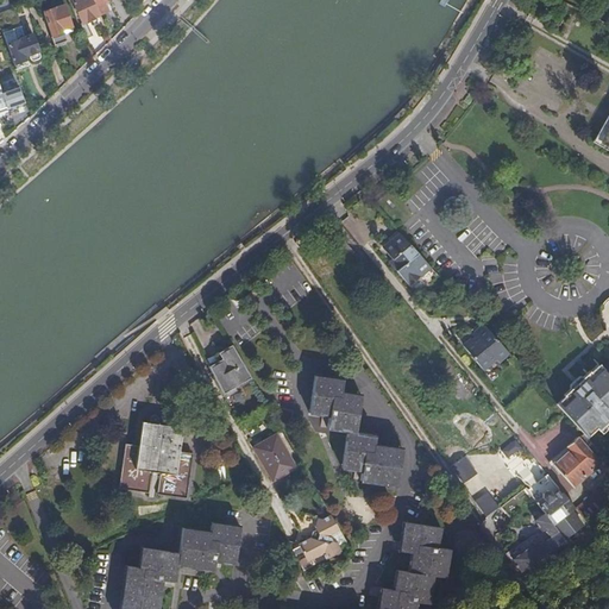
[(86,23),(99,16),(92,0),(71,0),(73,0),(82,24),(79,25),(85,39),(92,37),(86,23)]
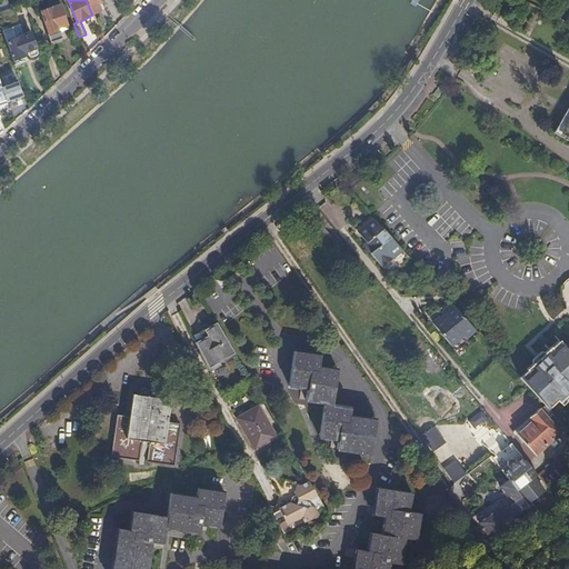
[(100,1),(102,0),(86,0),(92,15),(101,10),(98,6),(101,3),(100,1)]
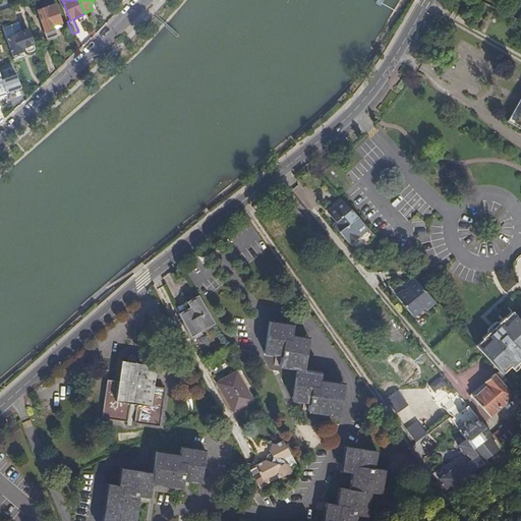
[(38,11),(47,40),(57,36),(54,25),(61,22),(55,5),(38,11)]
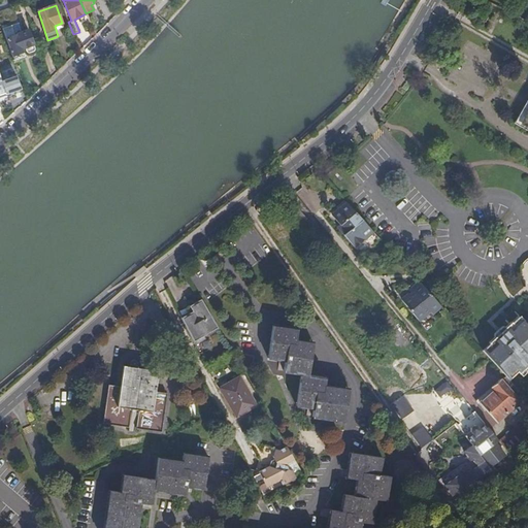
[(15,35),(23,32),(20,23),(12,26),(15,35)]
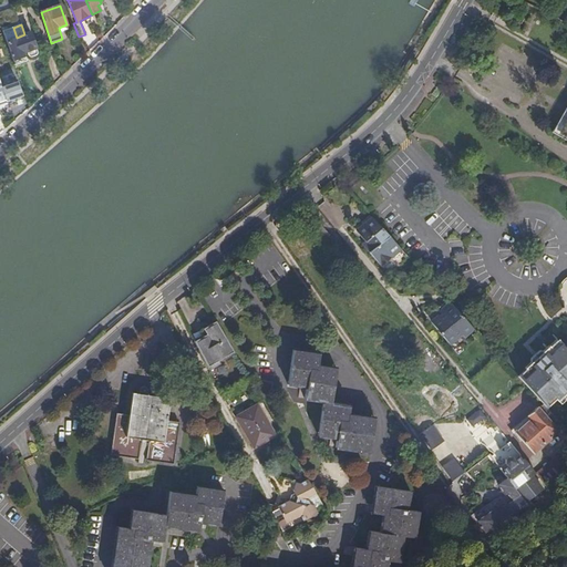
[(2,31),(14,65),(26,61),(23,53),(37,48),(31,32),(24,34),(17,38),(13,28),(2,31)]
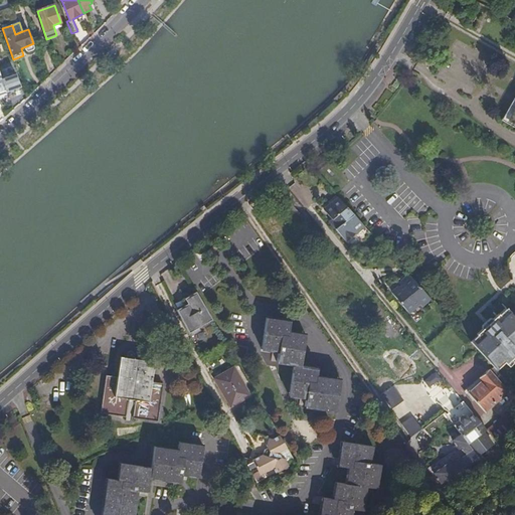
[(1,76),(7,95),(21,90),(15,72),(1,76)]
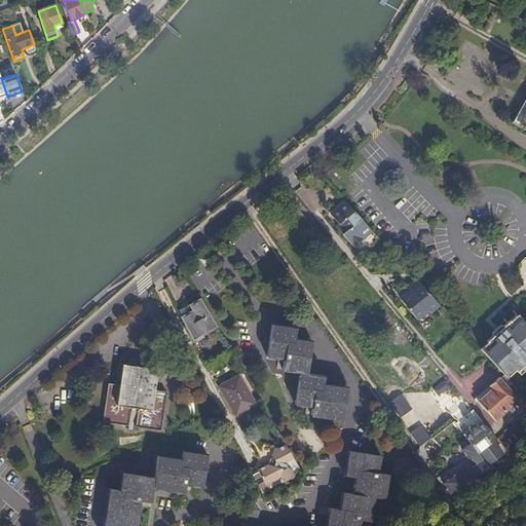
[(525,106),(525,98),(513,122),(516,124),(525,106)]
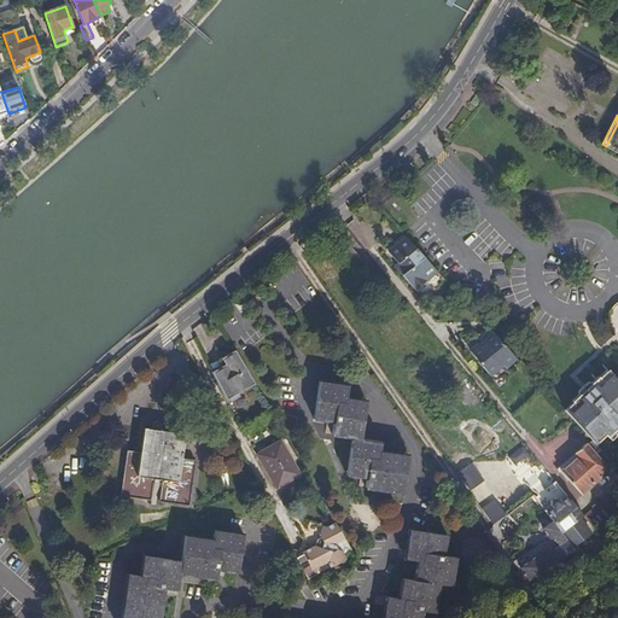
[(617,124),(606,146),(617,152),(617,124)]
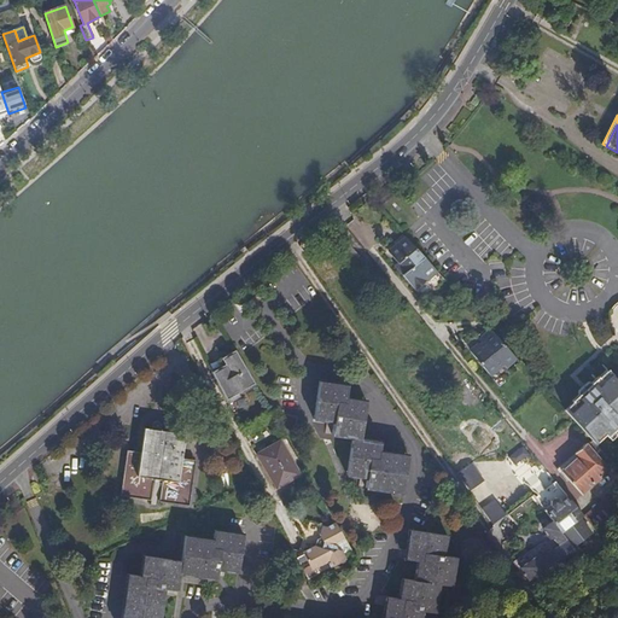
[(436,270),(406,237),(389,252),(388,254),(397,264),(397,269),(402,275),(415,290),(436,270)]
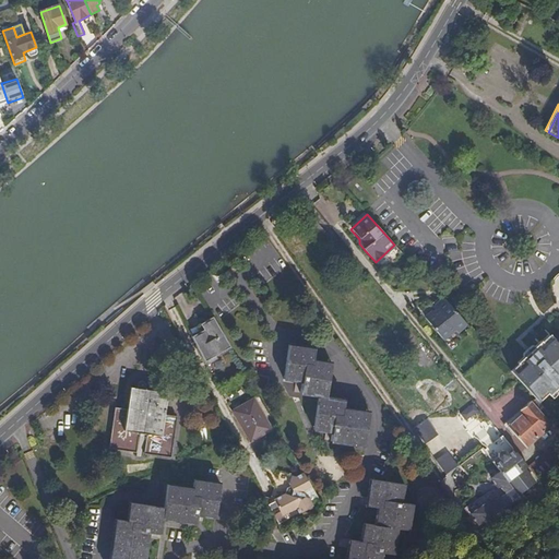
[(316,223),(309,228),(325,249),(333,244),(316,223)]
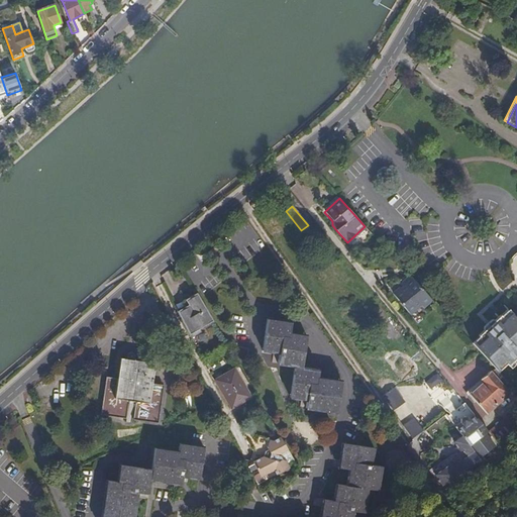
[(432,299),(410,275),(406,279),(399,285),(401,287),(393,295),(410,314),(422,304),(424,306),(432,299)]
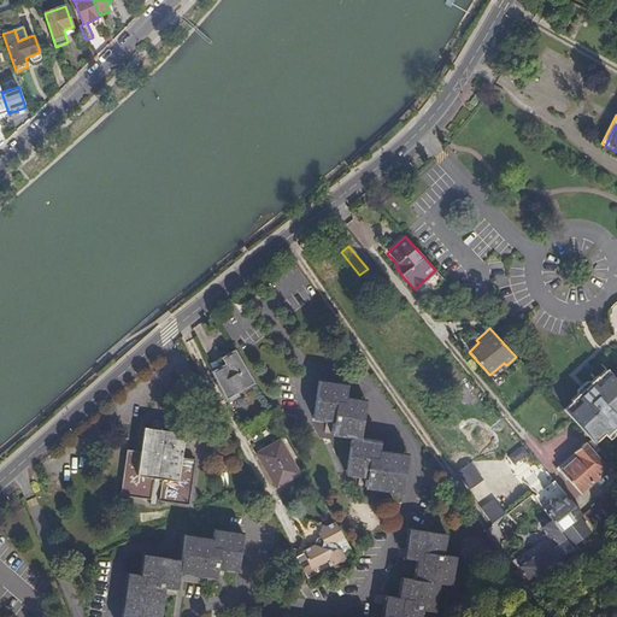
[(235,351),(209,366),(229,404),(244,395),(242,392),(256,385),(235,351)]
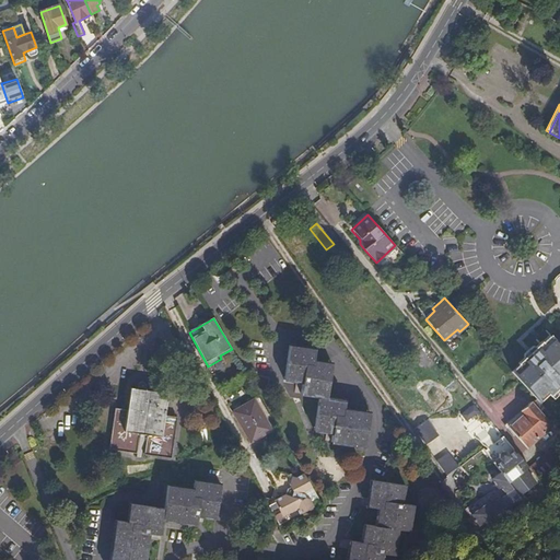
[(559,345),(555,340),(547,347),(543,342),(537,348),(539,350),(536,353),(535,353),(527,360),(525,358),(520,363),(523,368),(515,375),(537,399),(547,391),(551,395),(559,387),(559,345)]
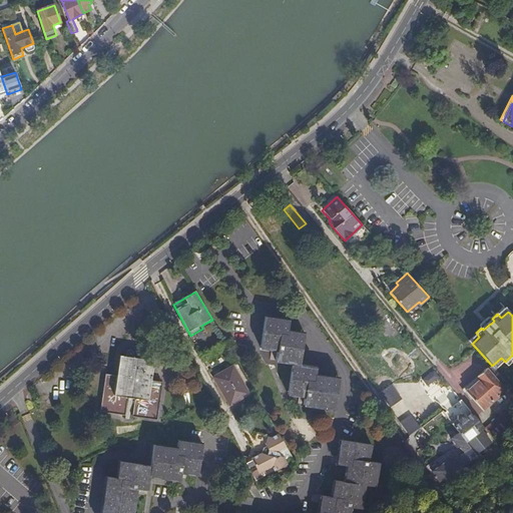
[(304,405),(335,409),(340,378),(316,375),(317,367),(301,364),(305,333),(288,331),(290,321),(266,317),(261,348),(278,350),(276,361),(293,363),(288,394),(305,396),(304,405)]
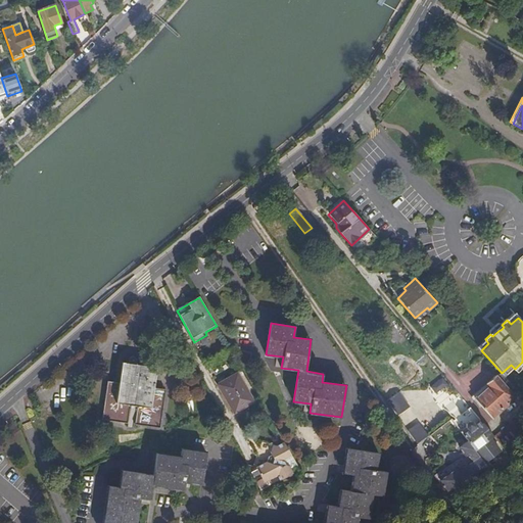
[(135,425),(147,427),(160,428),(165,390),(154,388),(157,368),(123,363),(122,372),(120,383),(108,381),(102,420),(128,424),(131,406),(138,407),(135,425)]
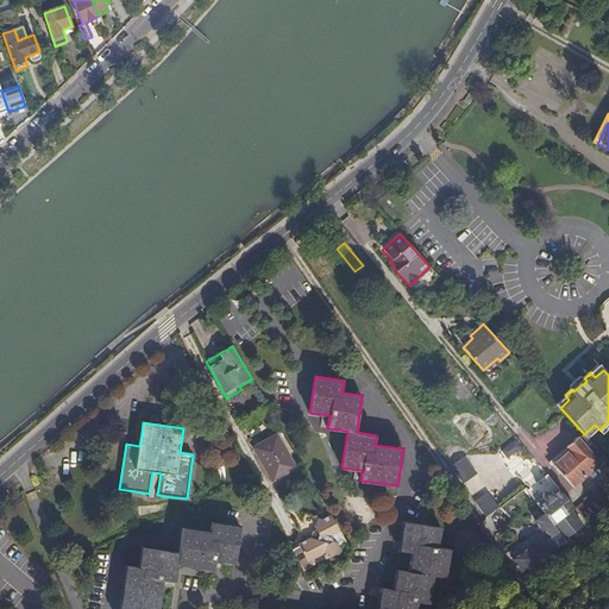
[(584,434),(578,439),(594,457),(600,451),(584,434)]
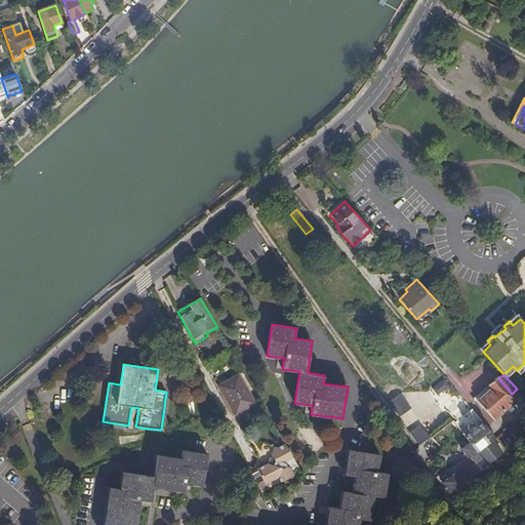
[(219,387),(228,401),(236,414),(254,403),(238,375),(219,387)]
